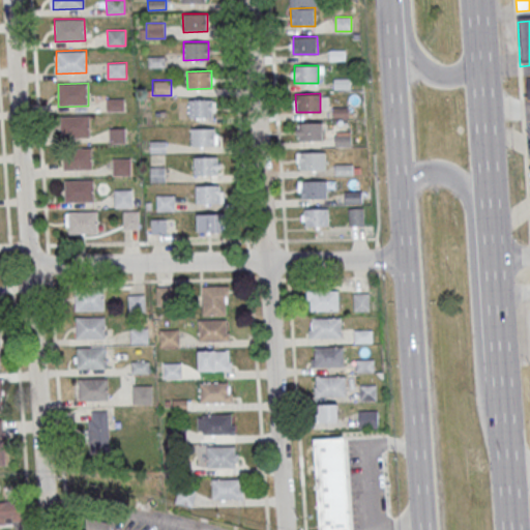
[(106,98),(124,97),(124,111),(106,111),(106,98)]
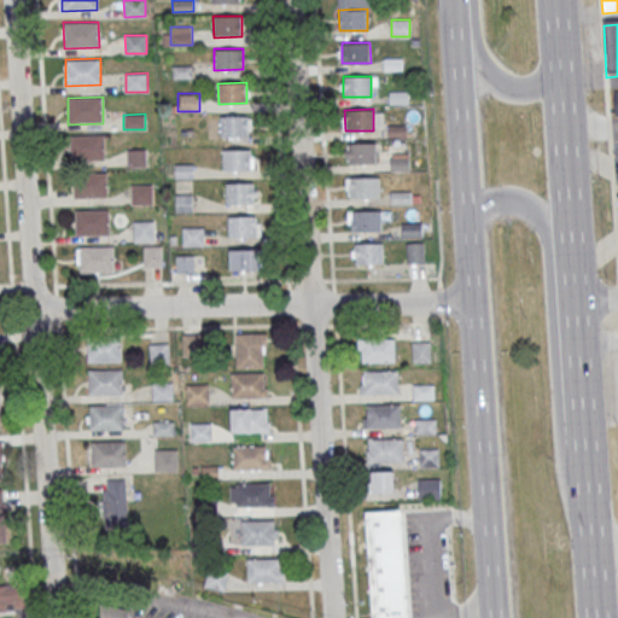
[(220,116),(248,115),(249,135),(220,136),(220,116)]
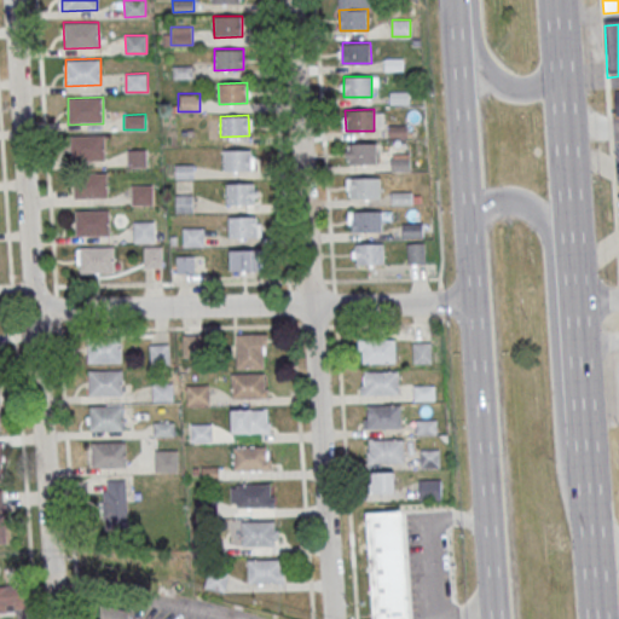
[(70,134),(105,134),(105,161),(70,161),(70,134)]
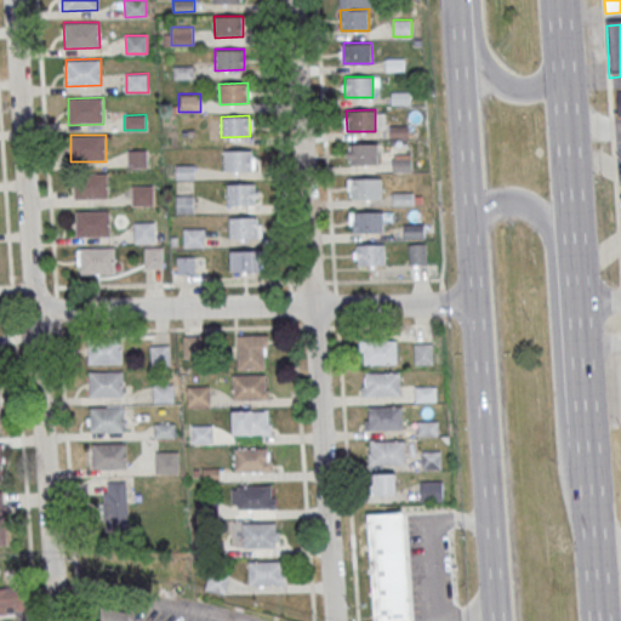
[(349,143),(379,143),(379,164),(351,164),(349,143)]
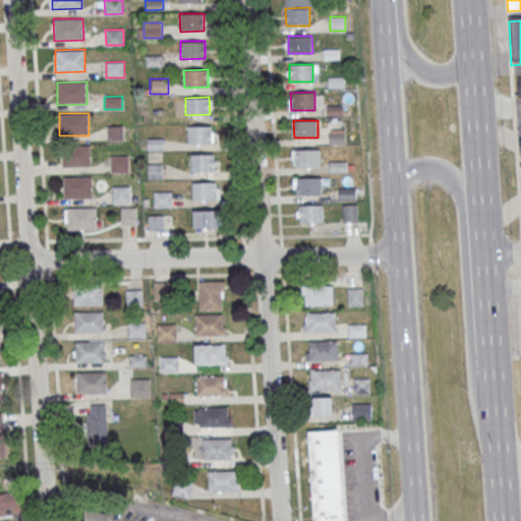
[(107,126),(123,125),(124,139),(107,140),(107,126)]
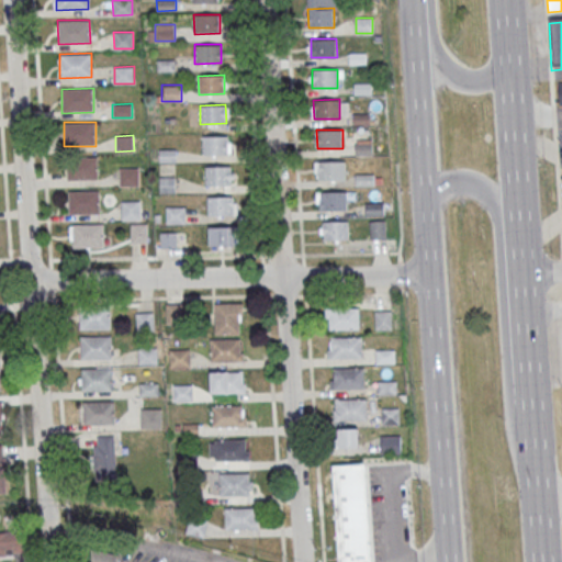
[(202,135),(228,135),(228,154),(203,154),(202,135)]
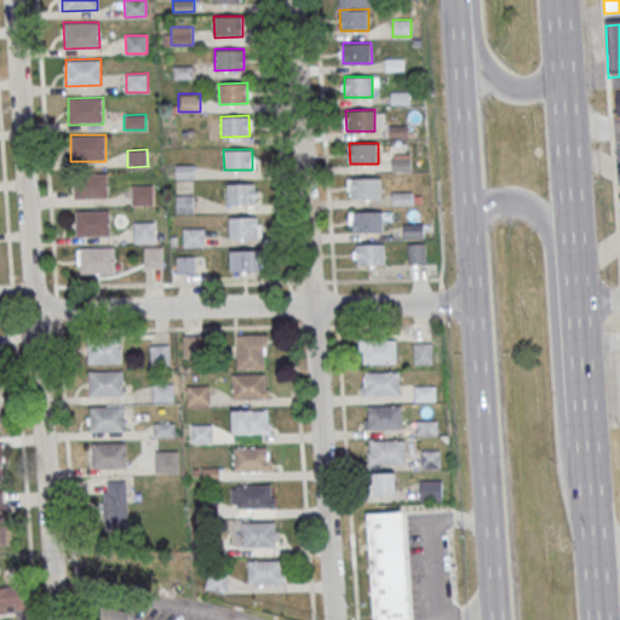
[(174,164),(194,164),(195,178),(176,179),(174,164)]
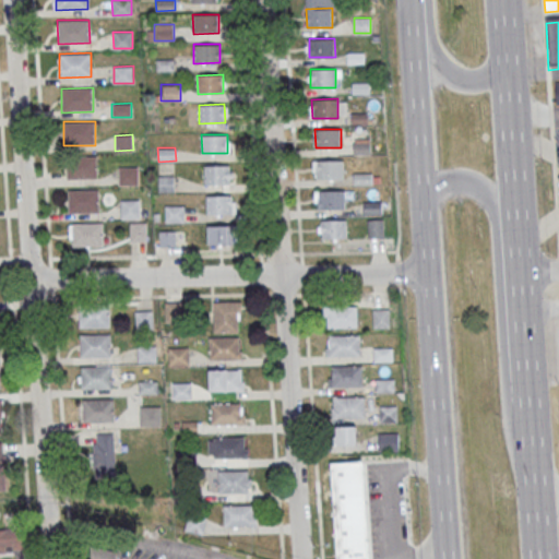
[(66,156),(97,155),(97,179),(66,179),(66,156)]
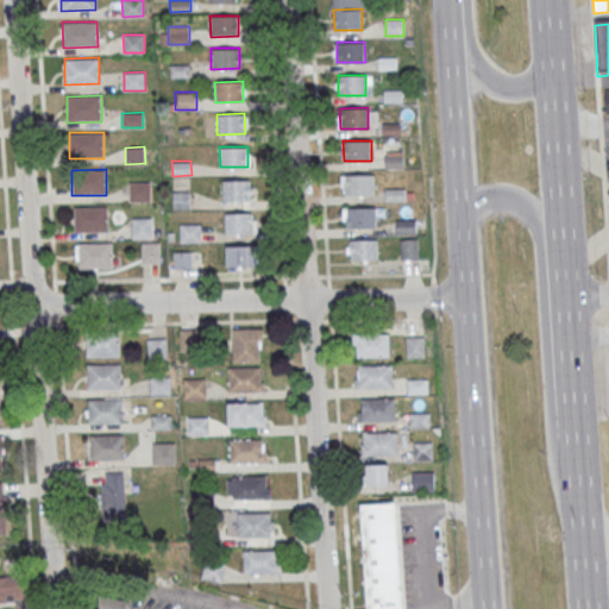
[(345,174),(374,174),(374,194),(346,194),(345,174)]
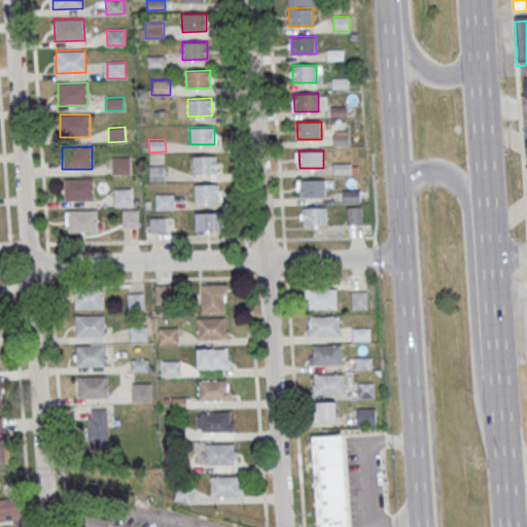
[(192,155),(216,155),(217,173),(192,173),(192,155)]
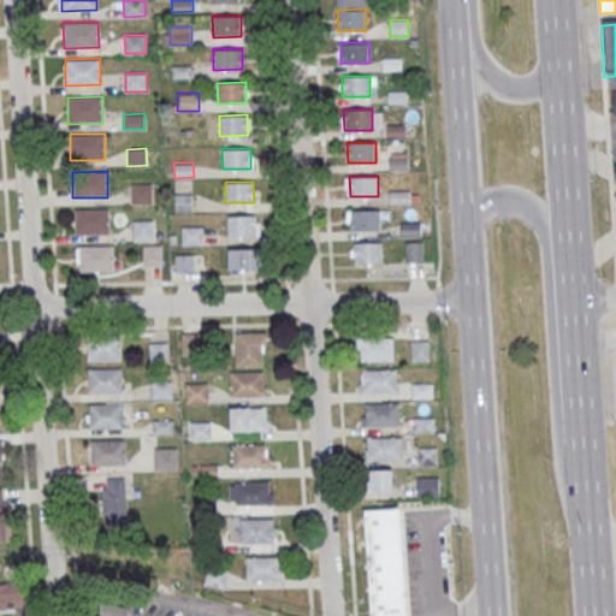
[(131,185),(152,184),(152,202),(131,202),(131,185)]
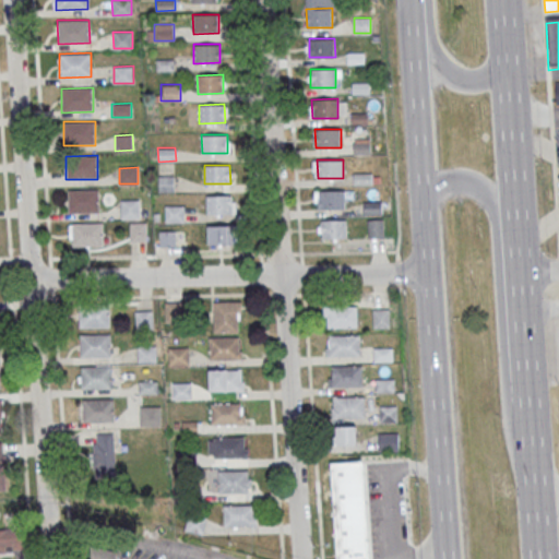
[(157,176),(175,176),(175,191),(157,191),(157,176)]
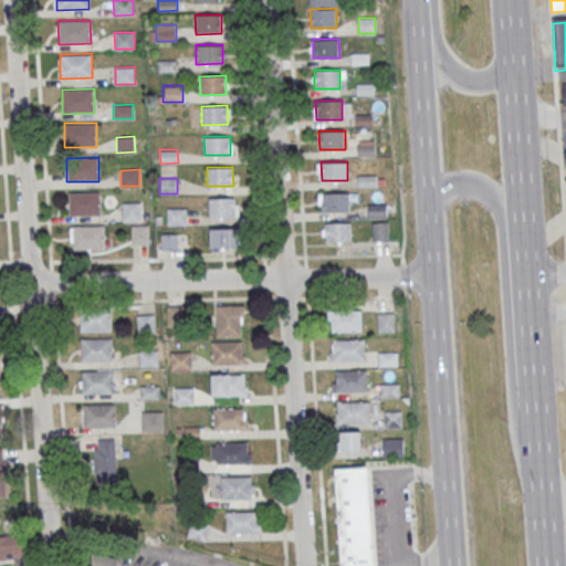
[(69,192),(101,191),(101,216),(69,216),(69,192)]
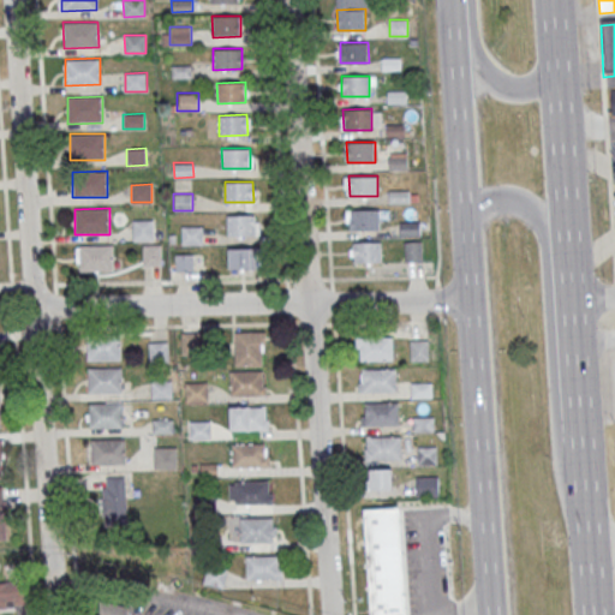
[(352,210),(380,209),(381,230),(352,231),(352,210)]
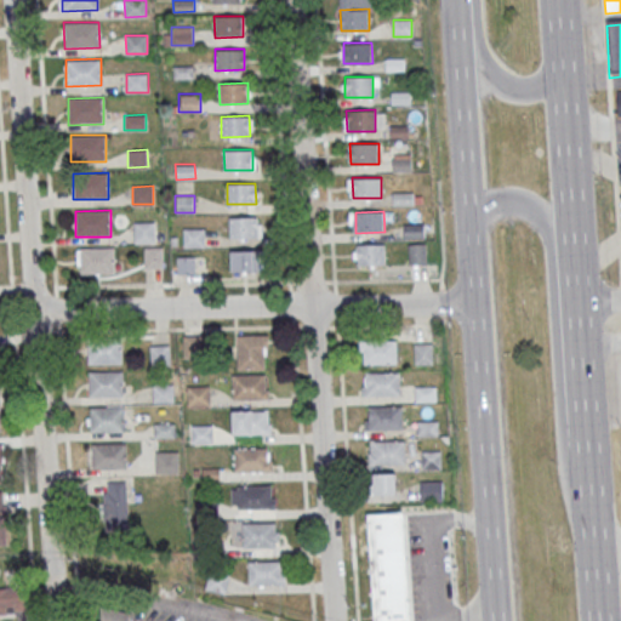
[(229,217),(257,217),(257,238),(229,238),(229,217)]
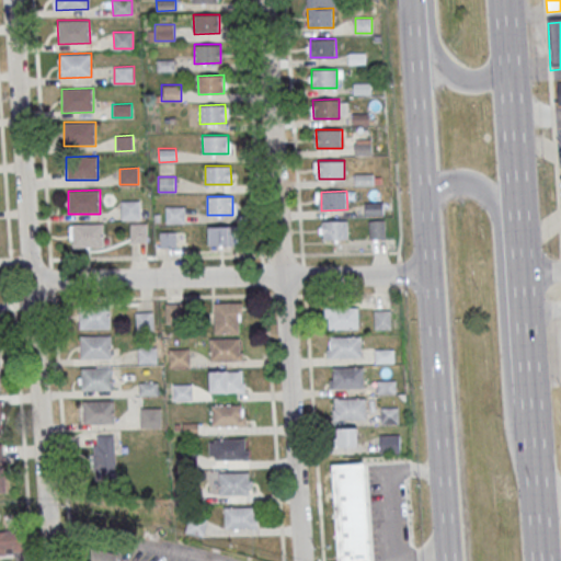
[(121,201),(140,201),(140,219),(122,219),(121,201)]
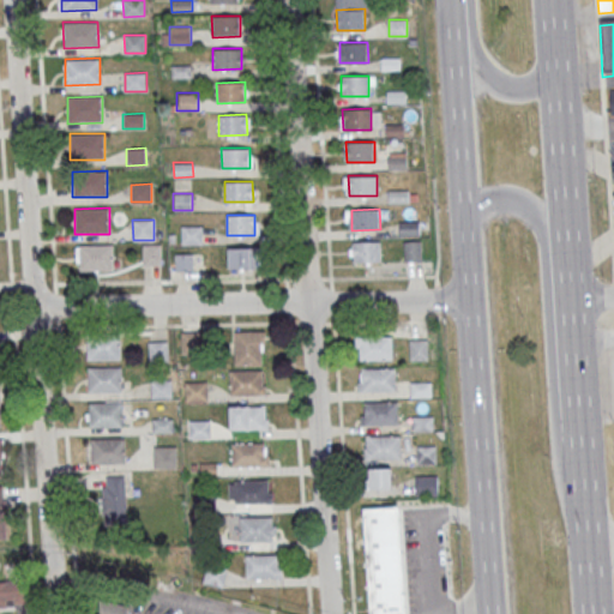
[(401,234),(420,234),(420,222),(401,222),(401,234)]
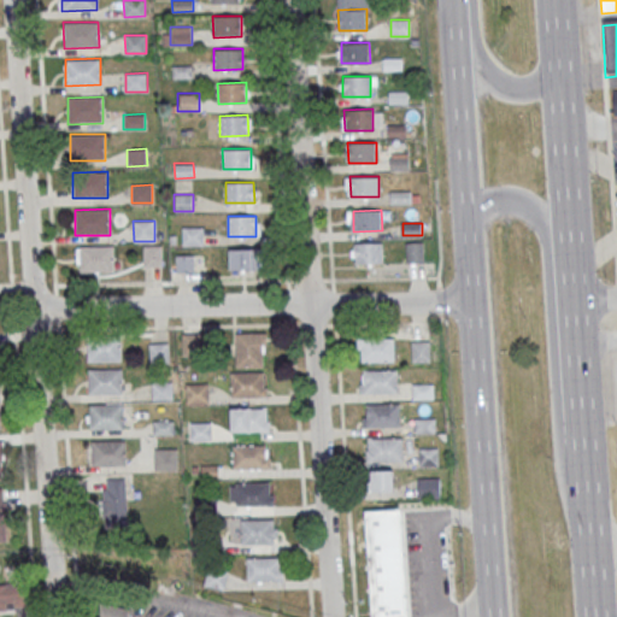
[(182,227),(204,227),(204,244),(182,245),(182,227)]
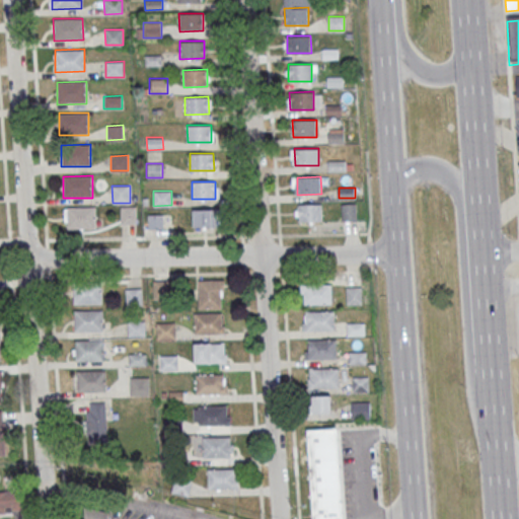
[(298,204),(321,204),(322,221),(298,221),(298,204)]
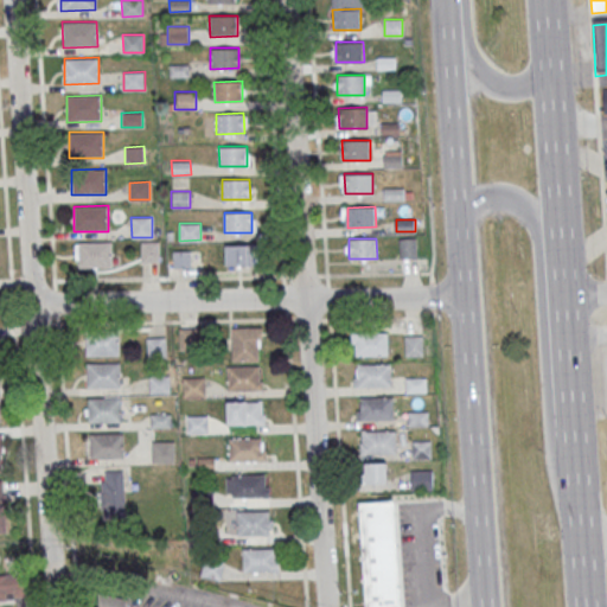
[(400,238),(400,259),(417,259),(417,238),(400,238)]
